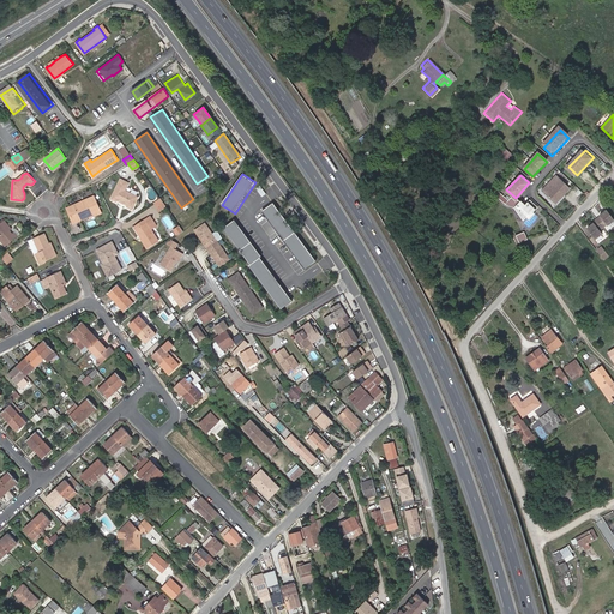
[(115,199),(126,205),(126,206),(131,209),(138,196),(125,190),(128,182),(120,178),(110,198),(115,200),(115,199)]
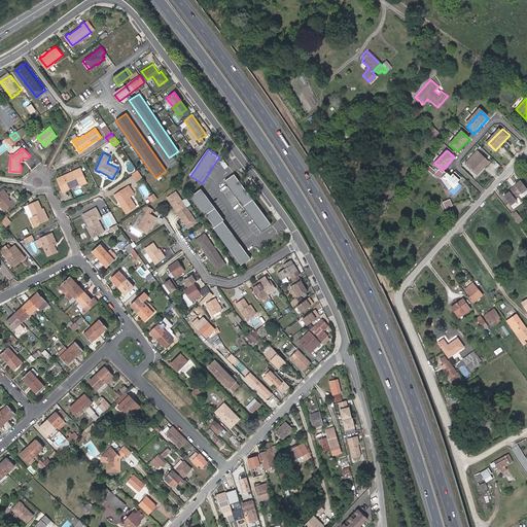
[(484,156),(480,152),(471,162),(475,166),(484,156)]
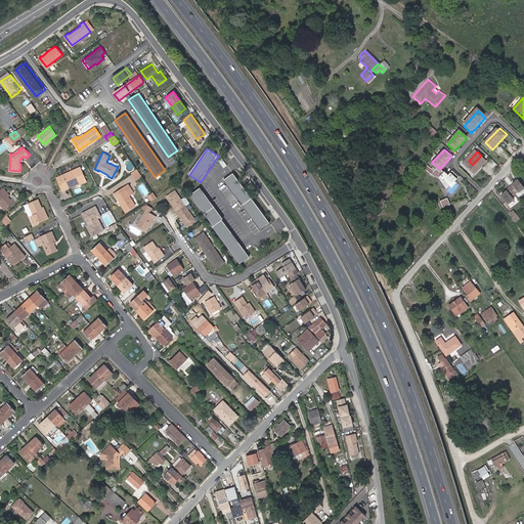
[(476,175),(488,163),(481,156),(472,165),(469,161),(465,165),(476,175)]
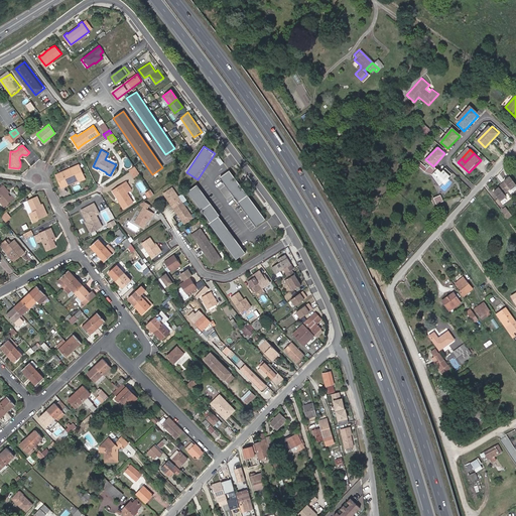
[(75,178),(84,174),(79,164),(56,174),(61,186),(76,180),(75,178)]
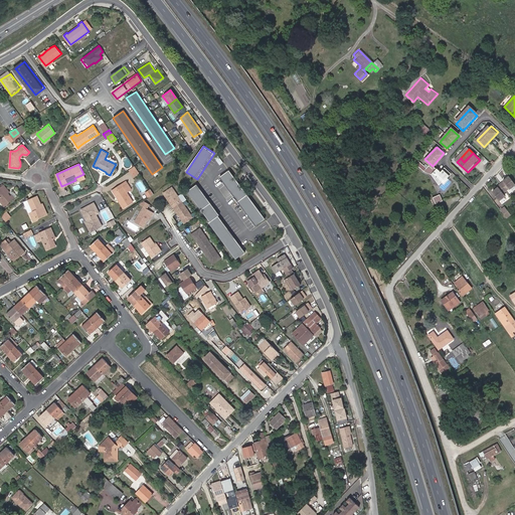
[(427,166),(422,172),(431,175),(439,186),(441,183),(444,185),(448,180),(447,178),(451,174),(444,168),(440,172),(436,169),(436,170),(433,167),(432,169),(427,166)]
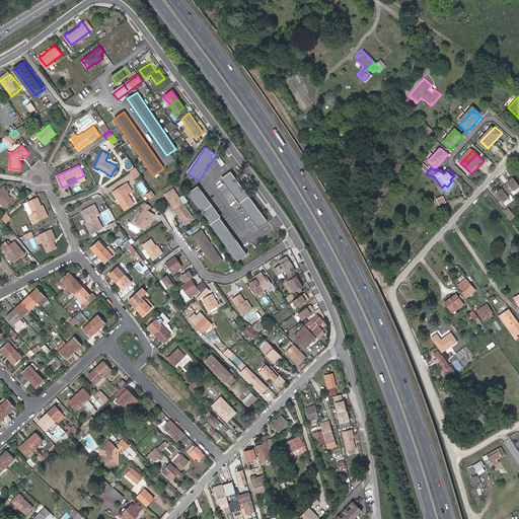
[(232,171),(222,178),(258,226),(269,219),(232,171)]
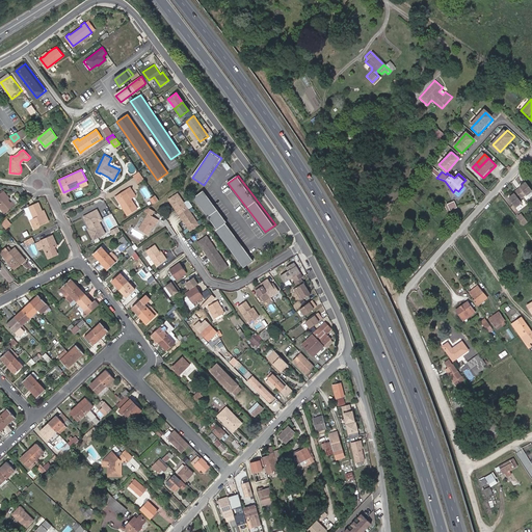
[(515,195),(509,200),(515,208),(522,203),(520,202),(526,196),(527,197),(531,192),(531,191),(526,184),(520,188),(521,189),(514,194),(515,195)]
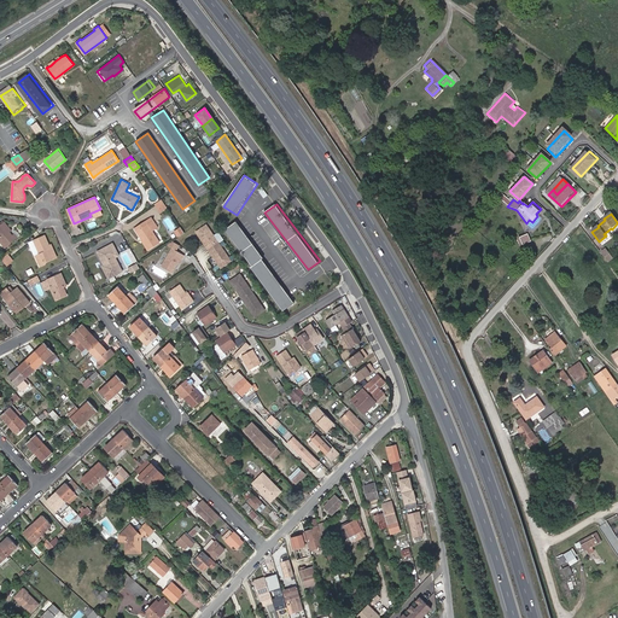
[(135,229),(136,228),(146,222),(146,221),(151,217),(151,216),(134,227),(135,229)]
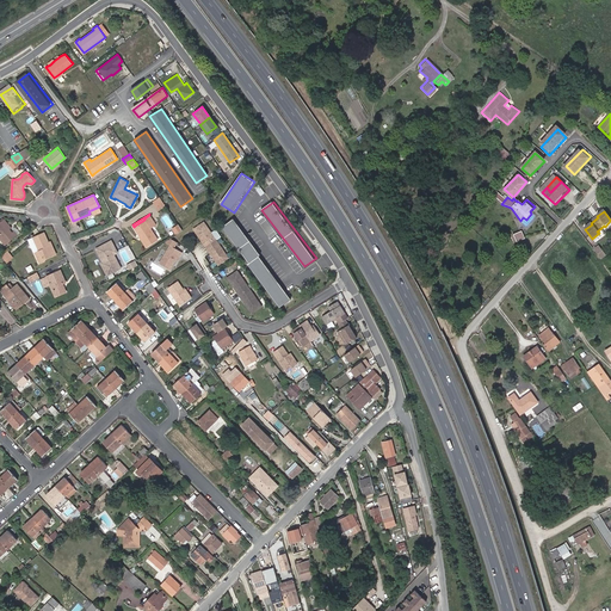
[(144,220),(135,226),(141,234),(140,235),(146,245),(156,238),(150,228),(156,224),(149,215),(144,218),(144,220)]
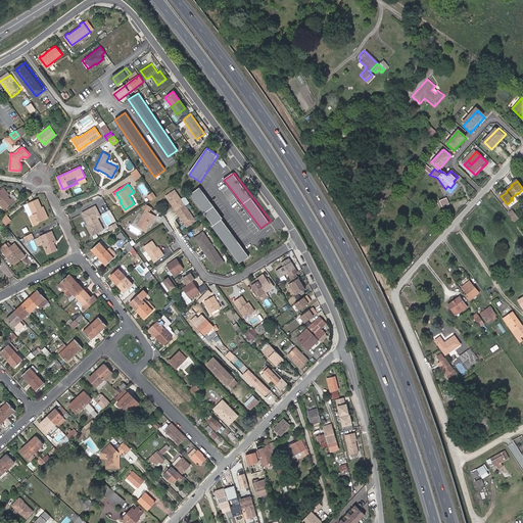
[(5,192),(6,191),(3,187),(0,190),(0,202),(5,209),(15,201),(12,198),(11,199),(8,196),(5,192)]
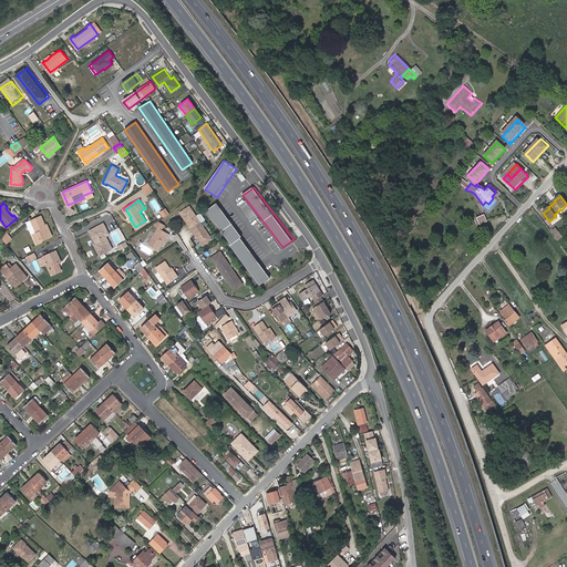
[(272,278),(218,203),(207,210),(263,286),(272,278)]
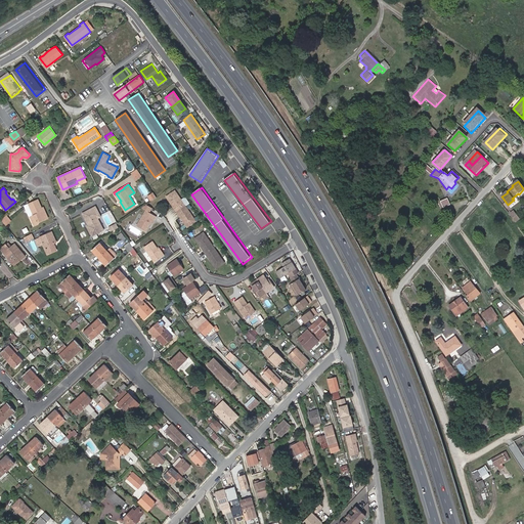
[(197,221),(175,190),(166,197),(175,208),(178,207),(182,213),(179,215),(187,227),(197,221)]
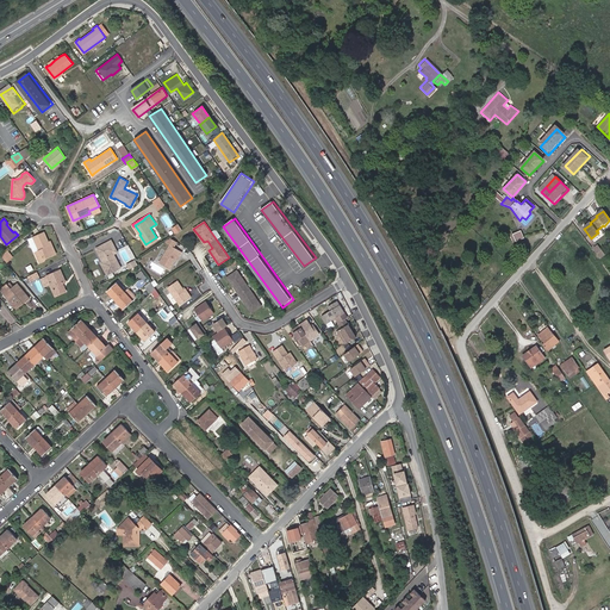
[(522,230),(514,232),(516,241),(524,237),(522,230)]
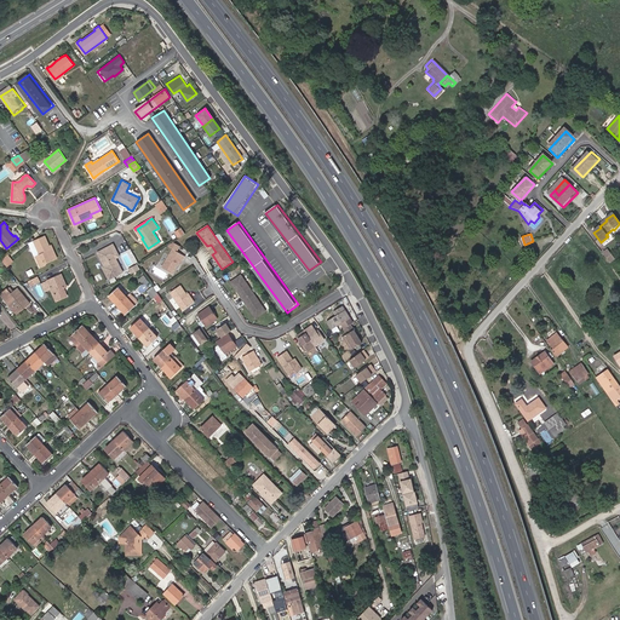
[(45,263),(55,258),(51,250),(50,250),(47,246),(50,246),(50,245),(45,236),(34,240),(40,254),(35,256),(40,267),(45,264),(45,263)]
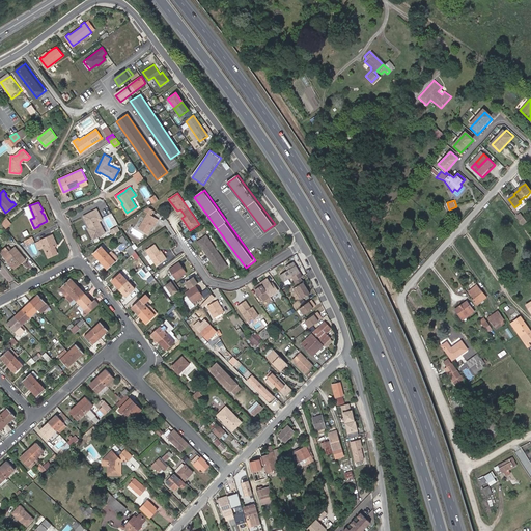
[(84,216),(89,226),(90,226),(91,227),(90,228),(88,229),(93,239),(104,232),(99,221),(98,220),(102,218),(96,210),(84,216)]
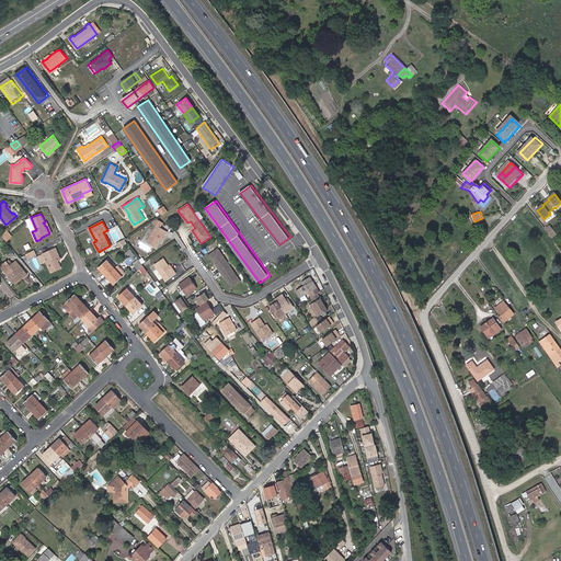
[(156,248),(163,235),(165,236),(169,231),(157,225),(146,241),(156,248)]
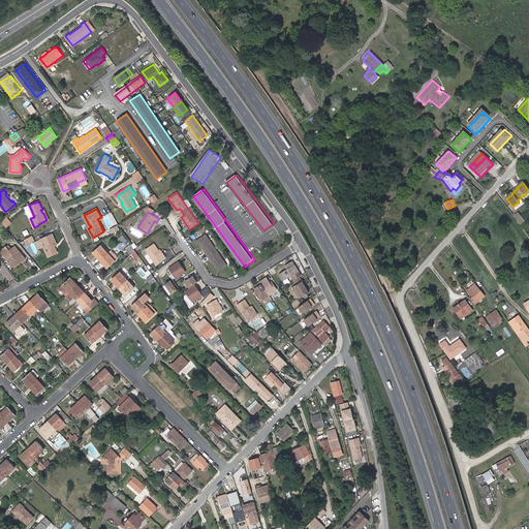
[(520,212),(516,214),(520,223),(525,221),(520,212)]
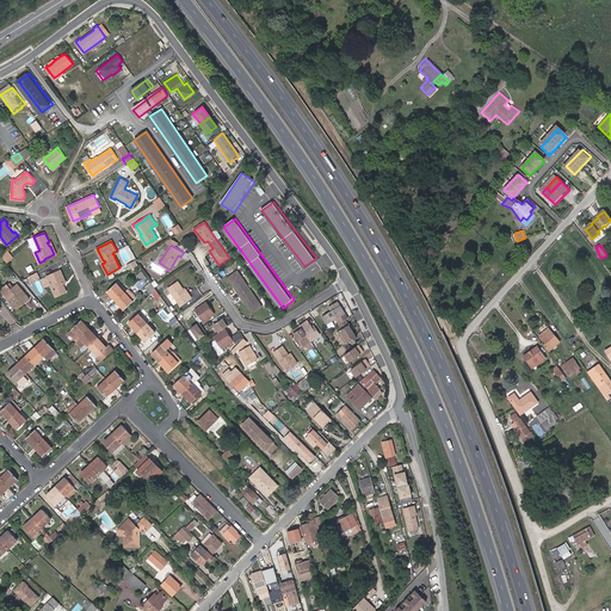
[(16,258),(8,251),(2,257),(8,264),(16,258)]
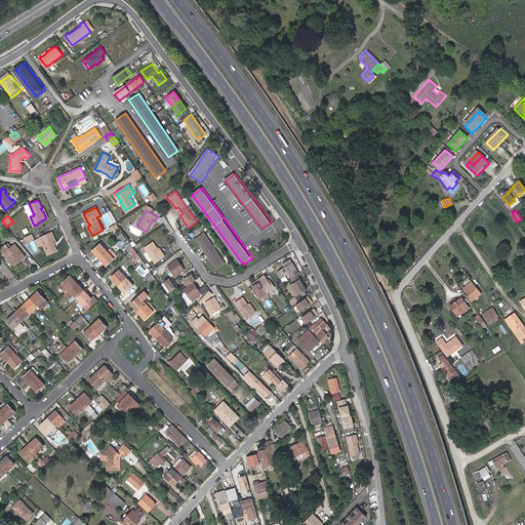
[(225,263),(203,232),(195,238),(203,249),(206,247),(210,254),(207,256),(215,268),(225,263)]
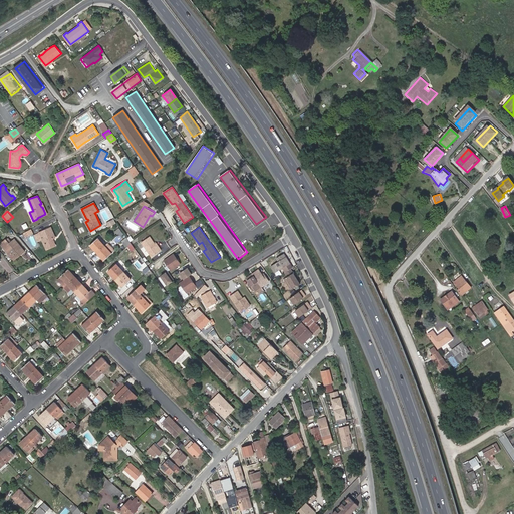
[(31,228),(24,233),(26,237),(34,232),(31,228)]
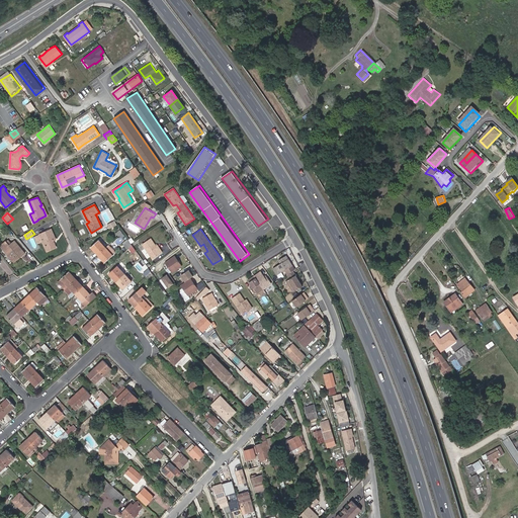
[(52,241),(53,241),(56,240),(55,237),(52,230),(39,234),(47,252),(56,248),(54,242),(53,243),(52,241)]
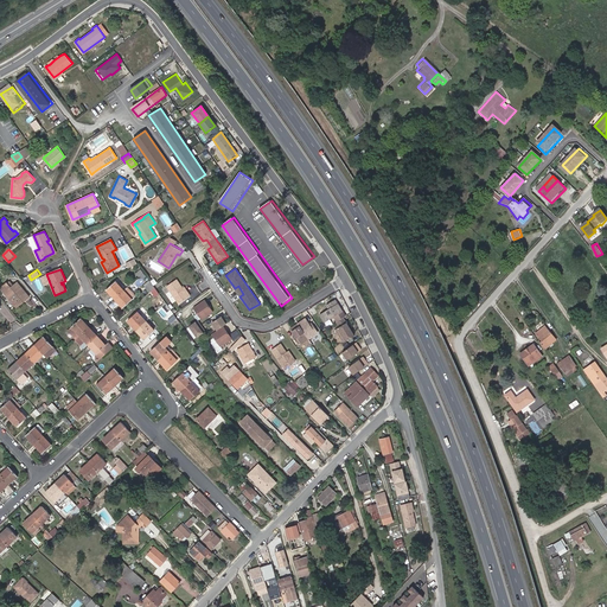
[(114,299),(125,289),(116,280),(106,289),(114,299)]
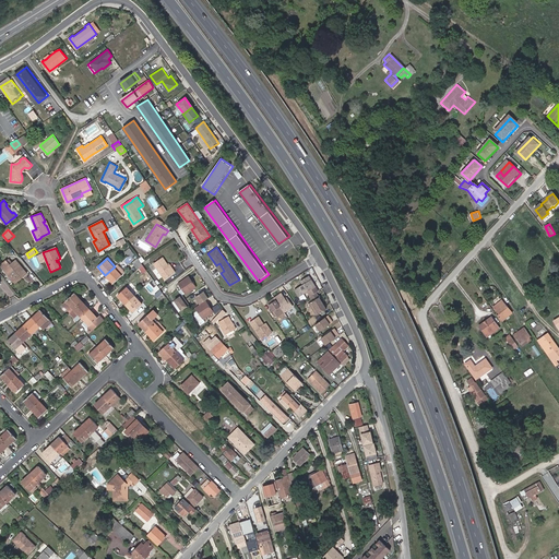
[(1,265),(9,274),(10,273),(16,281),(22,275),(23,276),(27,273),(16,260),(13,263),(11,265),(8,260),(1,265)]
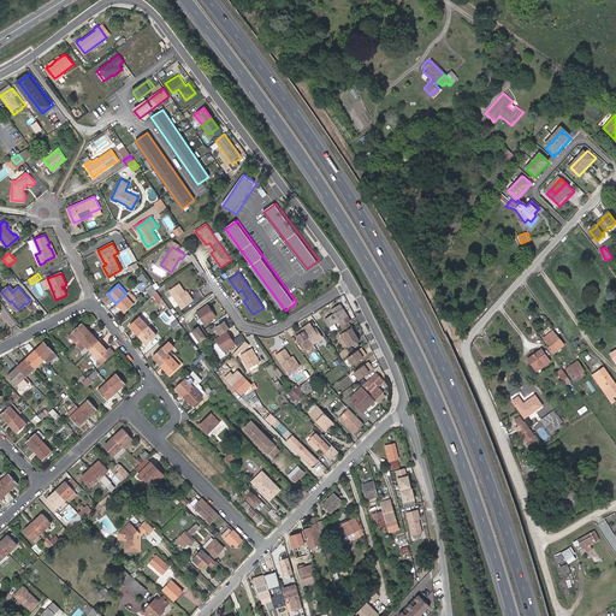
[(155,290),(153,286),(147,291),(152,297),(157,291),(155,290)]
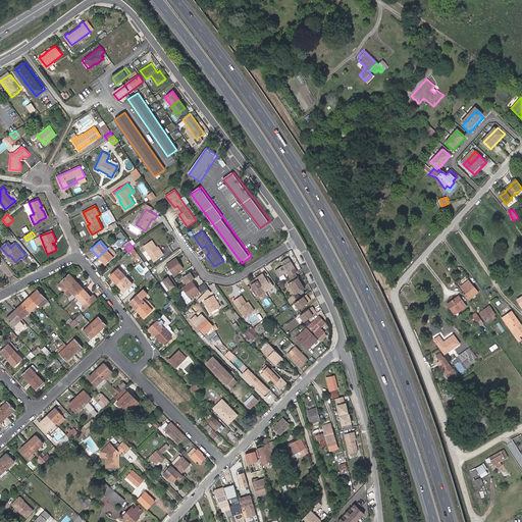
[(160,254),(152,243),(146,247),(156,262),(164,256),(162,252),(160,254)]
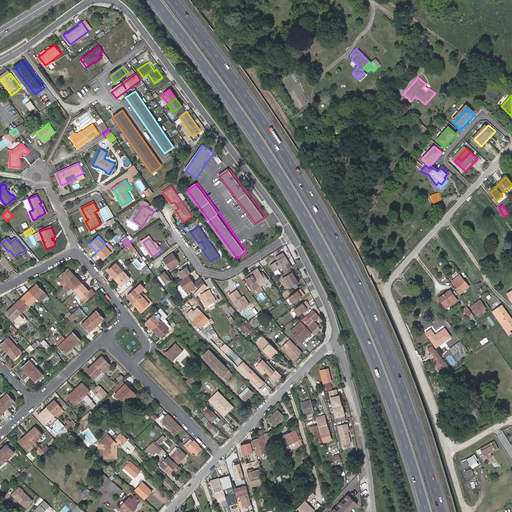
[(115,250),(108,242),(105,244),(96,252),(104,260),(115,250)]
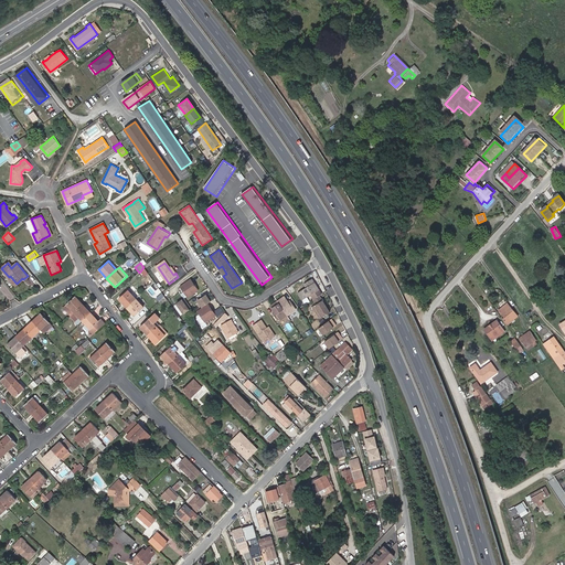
[(144,267),(139,273),(144,278),(148,274),(144,267)]
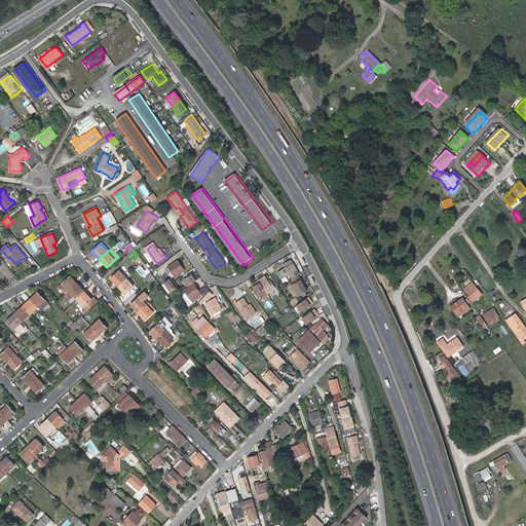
[(9,257),(8,258),(14,266),(22,260),(21,259),(15,264),(9,257)]
